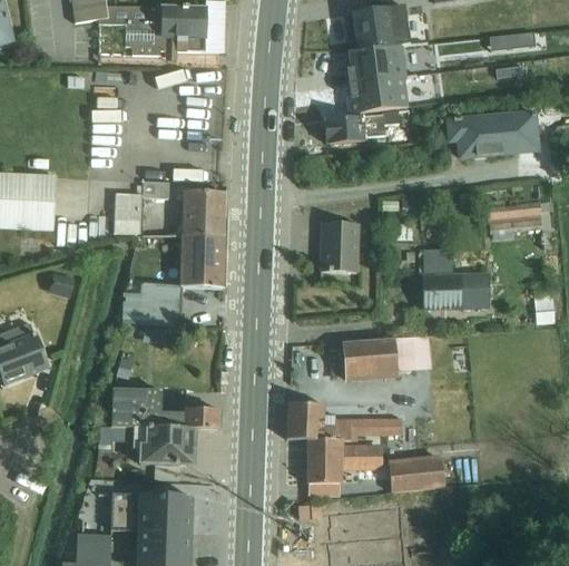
[(0,46),(13,42),(3,0),(0,0),(0,46)]
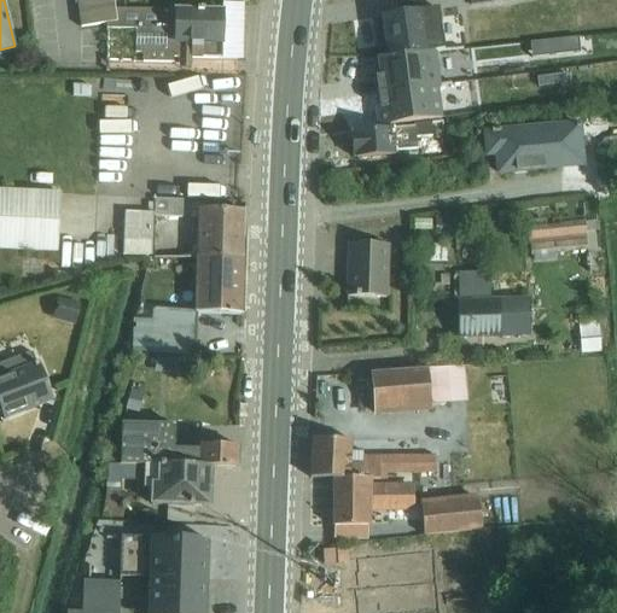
[(223,6),(175,6),(175,7),(116,6),(115,0),(79,0),(82,24),(108,21),(108,27),(137,27),(137,50),(145,50),(145,58),(174,58),(174,54),(180,54),(180,65),(192,65),(192,57),(244,57),(244,1),(223,1),(223,6)]
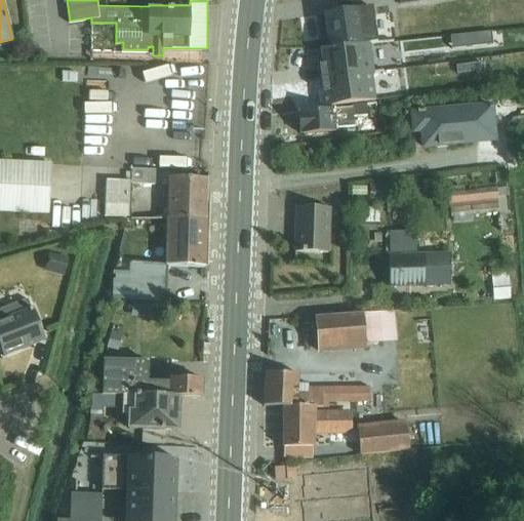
[(369,42),(371,42),(378,40),(373,5),(324,11),(328,46),(369,42)]
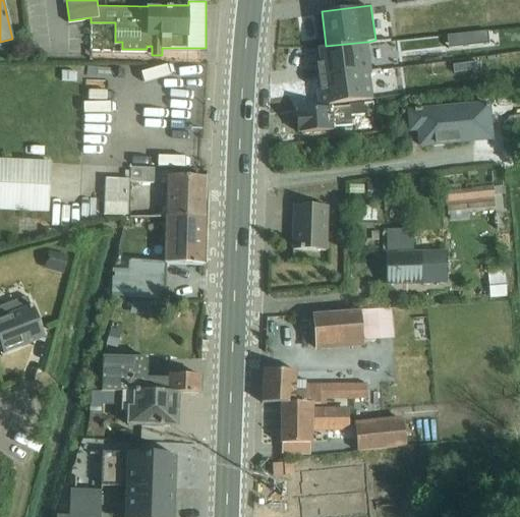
[(452,41),(495,39),(495,23),(451,25),(452,41)]
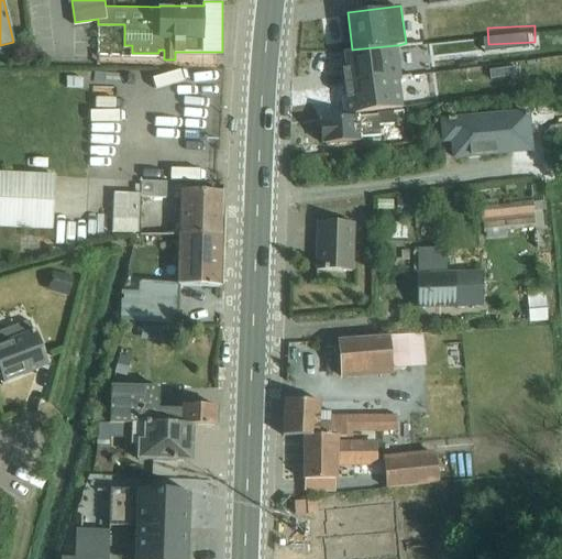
[(428,58),(488,45),(484,28),(423,41),(428,58)]
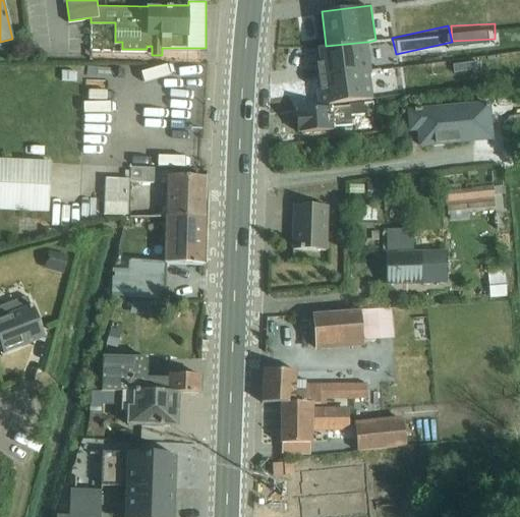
[(366,42),(326,46),(319,46),(321,62),(316,63),(319,76),(372,69),(368,42),(366,42)]
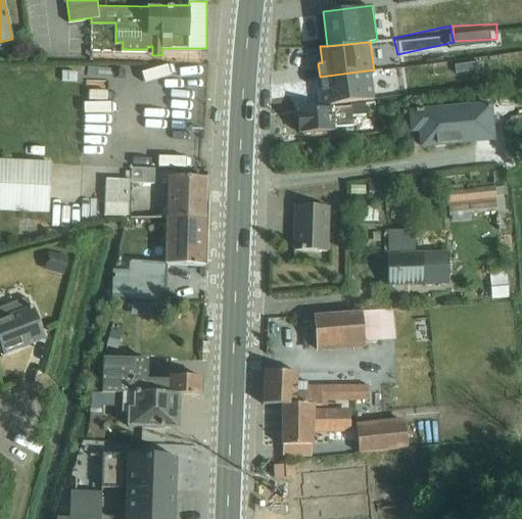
[(201,71),(199,59),(173,62),(174,74),(201,71)]
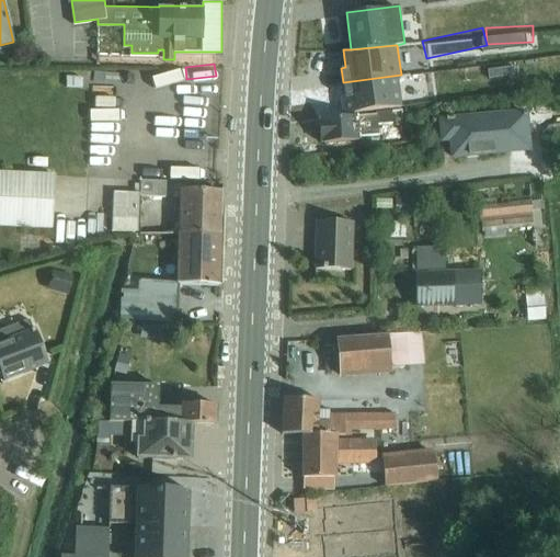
[(401,75),(343,82),(345,95),(341,95),(343,113),(403,104),(401,75)]
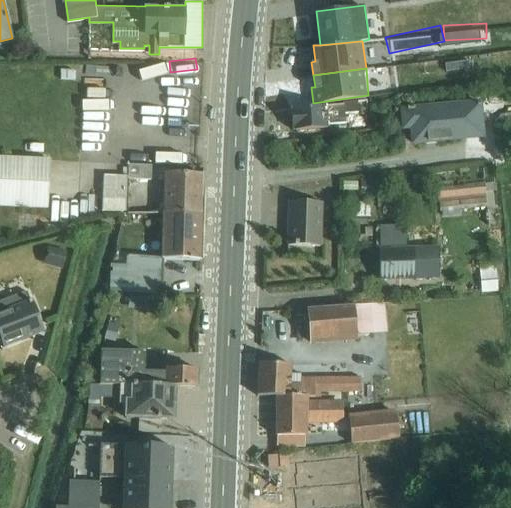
[(501,99),(500,84),(488,84),(489,100),(501,99)]
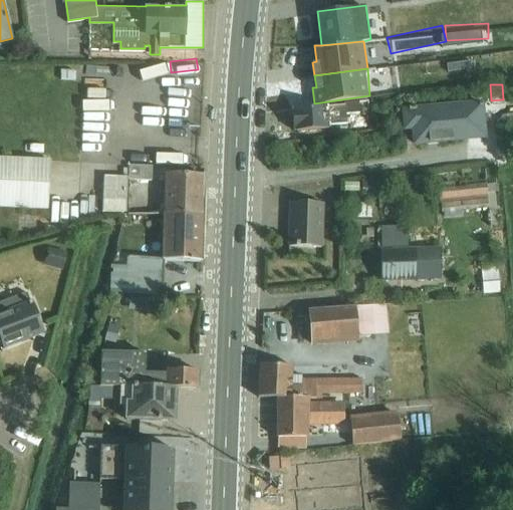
[(115,93),(85,92),(85,104),(115,105),(115,93)]
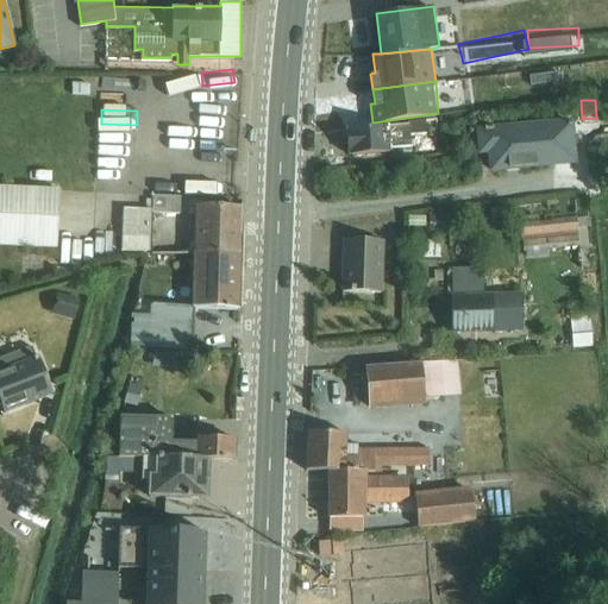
[(578,163),(574,117),(476,125),(478,152),(488,151),(490,170),(578,163)]
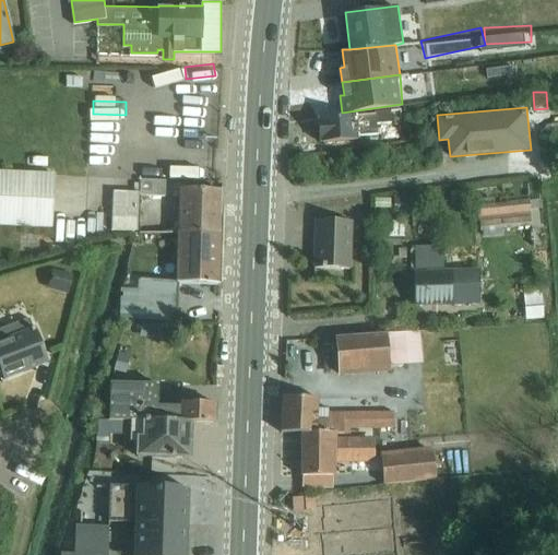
[(403,124),(402,108),(319,116),(321,140),(359,137),(358,133),(378,132),(377,126),(403,124)]
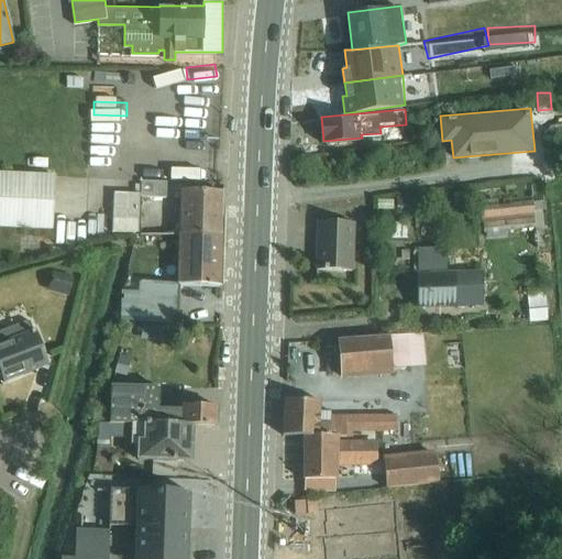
[(0,226),(53,228),(56,173),(0,170),(0,226)]
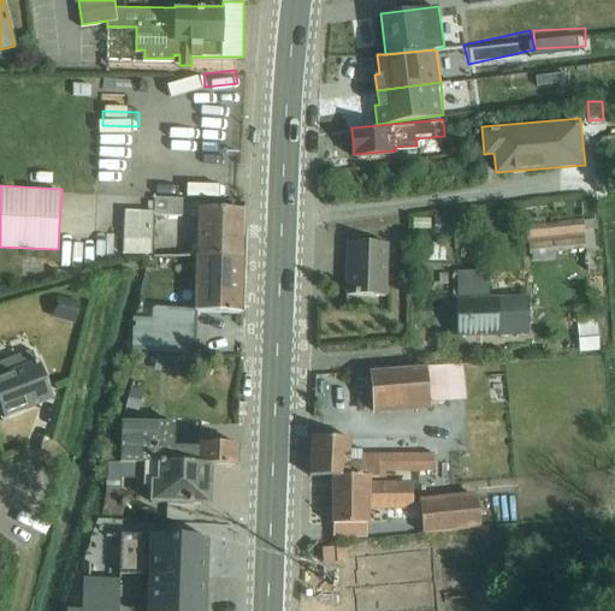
[(155,195),(155,213),(183,213),(184,196),(159,195),(155,195)]
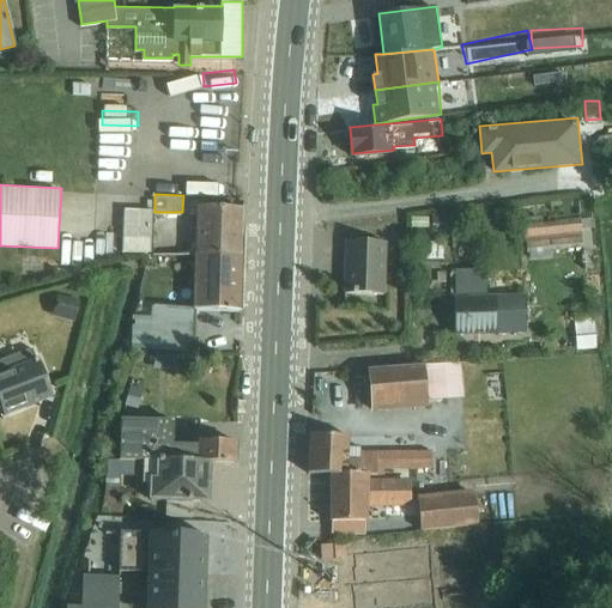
[(549,220),(523,223),(525,236),(527,236),(528,251),(531,251),(531,253),(538,253),(537,250),(543,250),(543,251),(549,251),(549,249),(583,245),(583,249),(582,249),(583,268),(594,267),(593,249),(592,226),(595,226),(595,216),(594,216),(593,196),(579,198),(580,212),(549,214),(547,214),(549,220)]
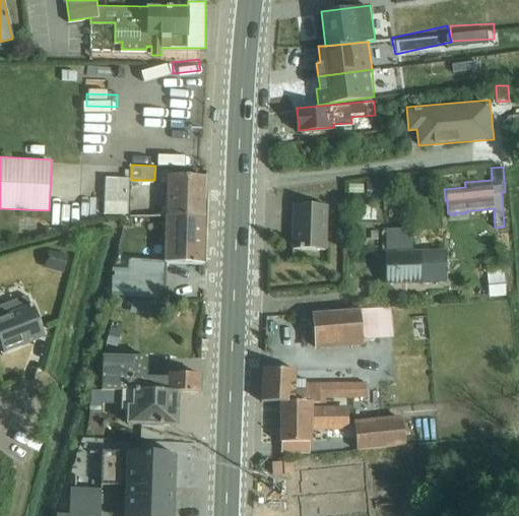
[(205,226),(206,176),(167,175),(166,214),(165,224),(205,226)]
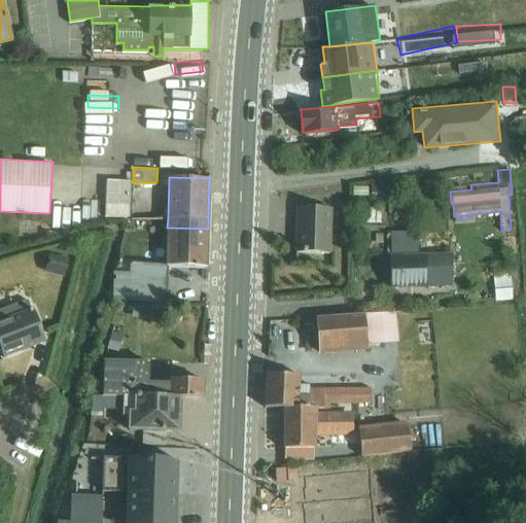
[(365,197),(356,198),(356,221),(381,220),(381,206),(365,206),(365,197)]
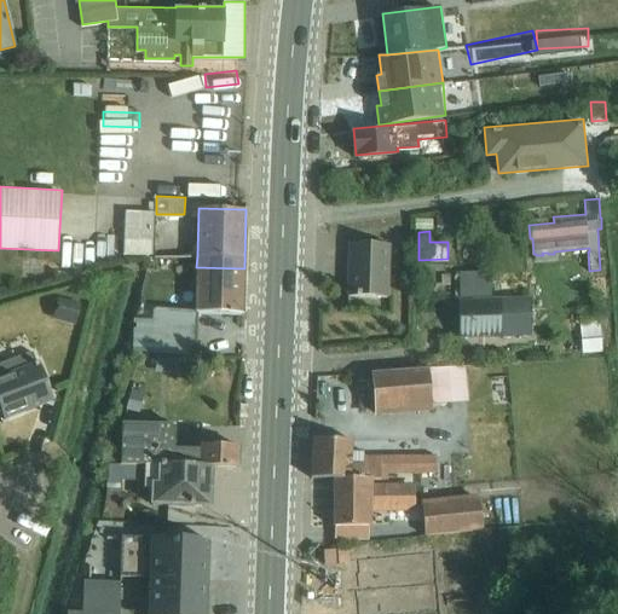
[(348,295),(390,296),(392,243),(351,242),(348,295)]
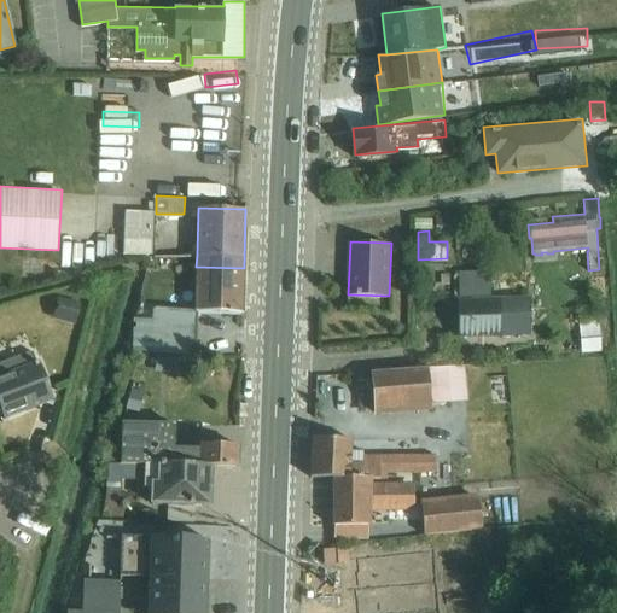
[(243,313),(244,268),(196,267),(196,309),(198,311),(243,313)]
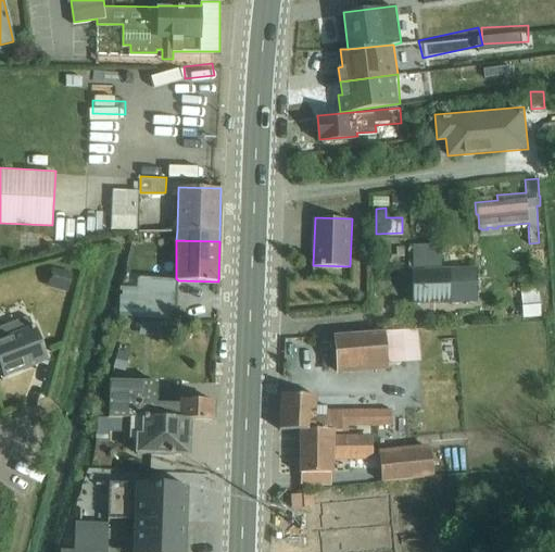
[(442,241),(412,242),(412,302),(449,301),(449,299),(475,298),(483,299),(483,267),(475,266),(450,267),(441,267),(442,241)]
